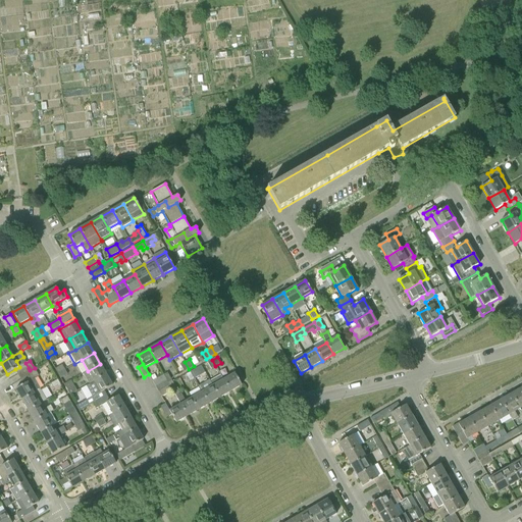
[(185,372),(189,369),(185,362),(180,365),(185,372)]
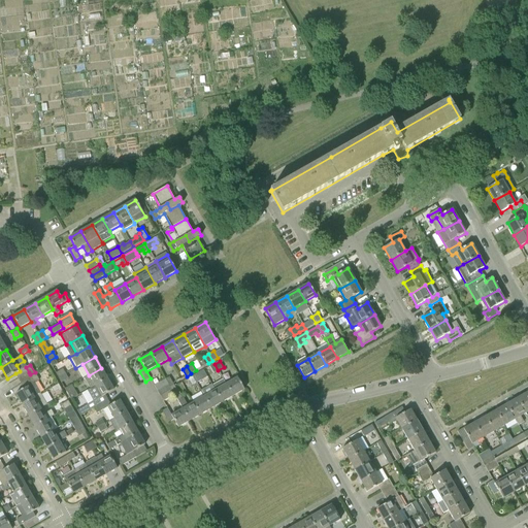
[(29,372),(26,367),(20,371),(15,373),(18,378),(29,372)]
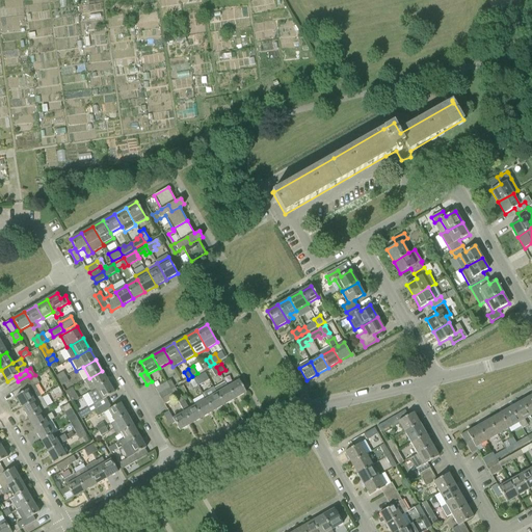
[(91,392),(108,382),(102,371),(89,378),(85,380),(91,392)]
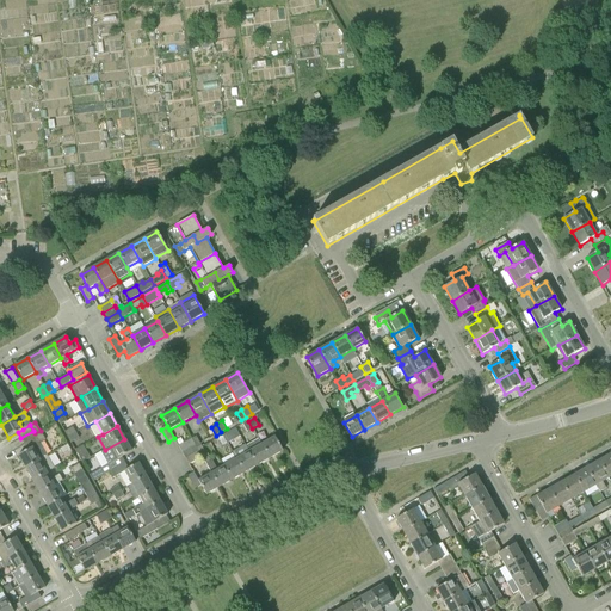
[(68,437),(76,432),(73,427),(65,432),(68,437)]
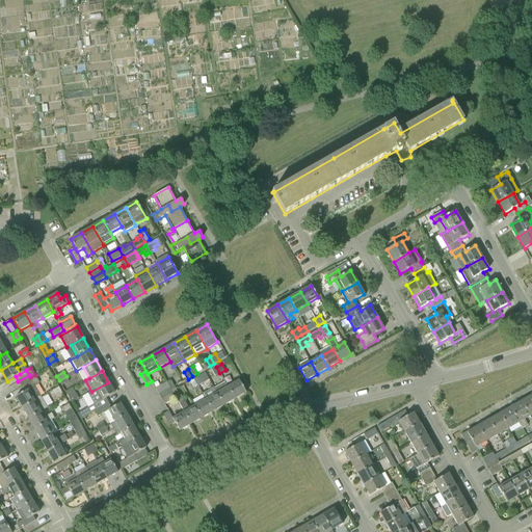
[(29,375),(18,381),(21,387),(32,380),(30,377),(29,375)]
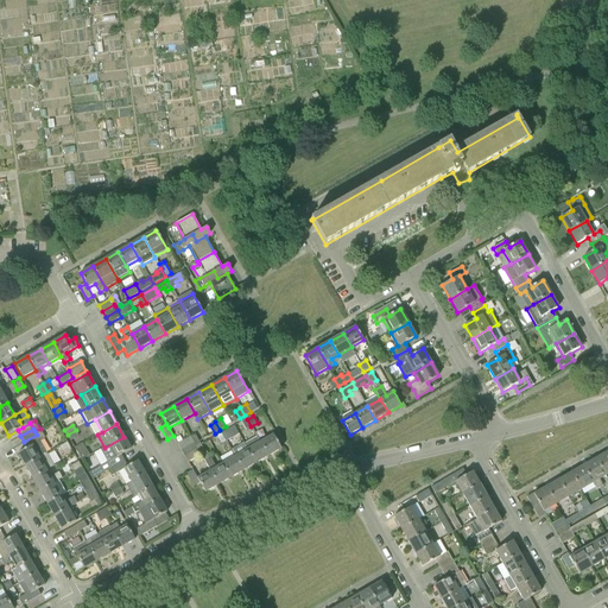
[(40,441),(45,438),(40,429),(35,431),(37,435),(40,441)]
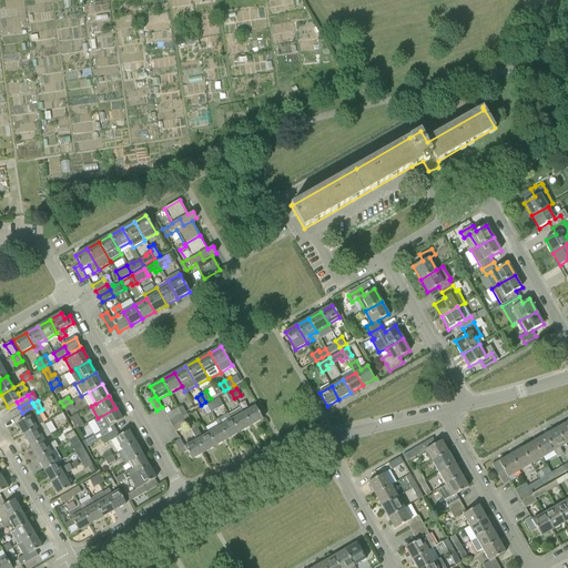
[(67,412),(73,407),(71,402),(63,406),(67,412)]
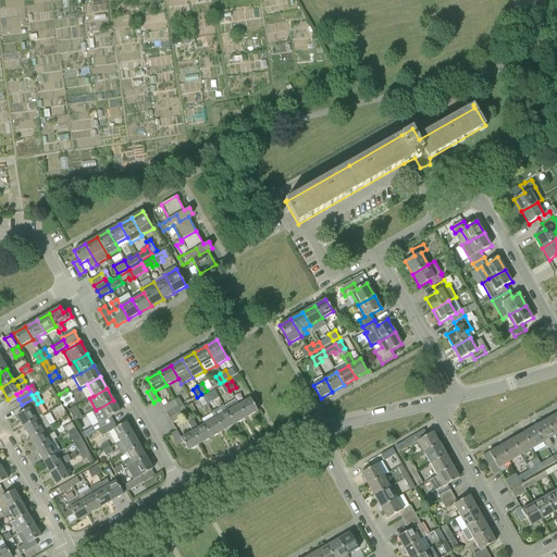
[(207,405),(213,401),(209,394),(203,397),(207,405)]
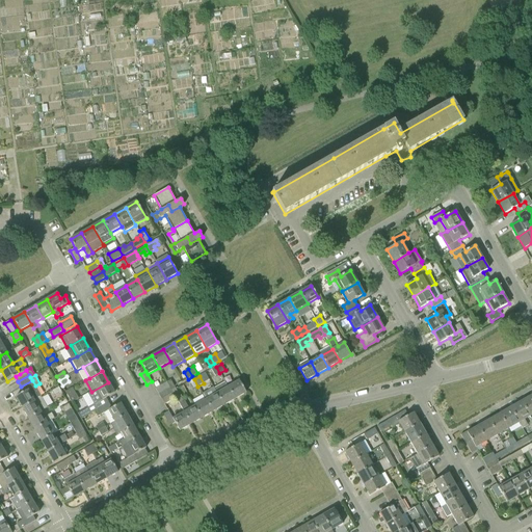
[(193,389),(197,387),(194,379),(189,381),(193,389)]
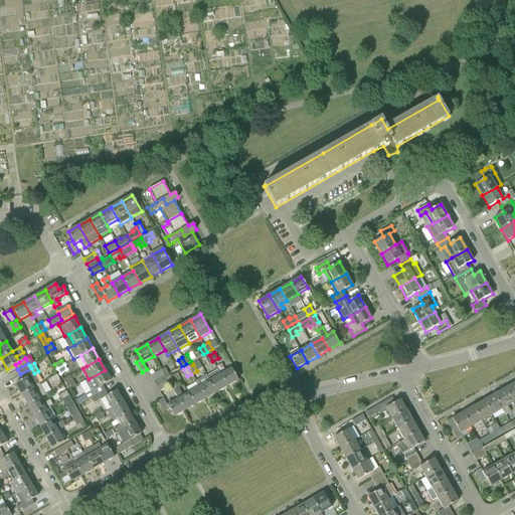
[(23,379),(34,373),(31,368),(20,374),(23,379)]
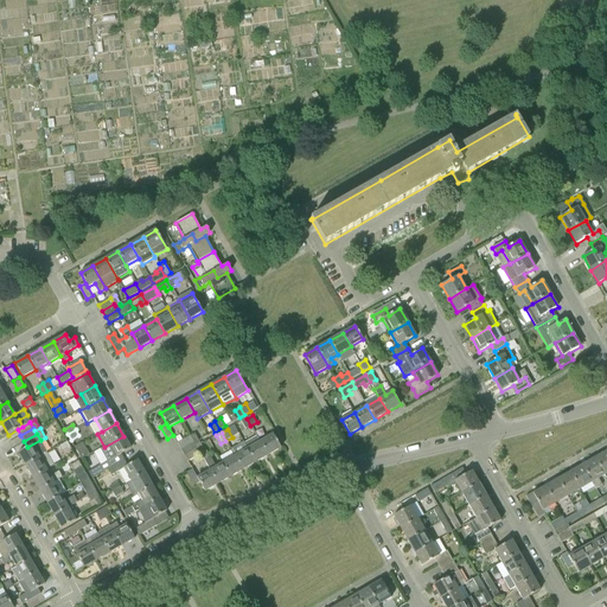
[(260,441),(268,455),(281,447),(273,434),(260,441)]
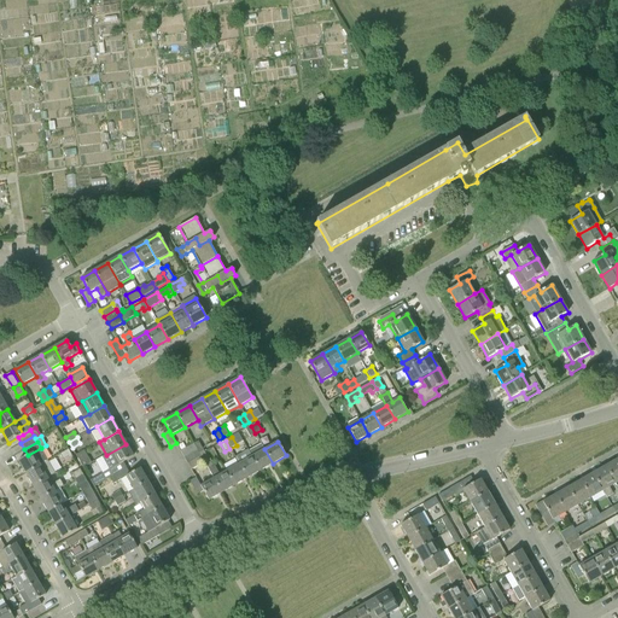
[(110,470),(123,462),(134,456),(126,444),(106,455),(101,456),(110,470)]
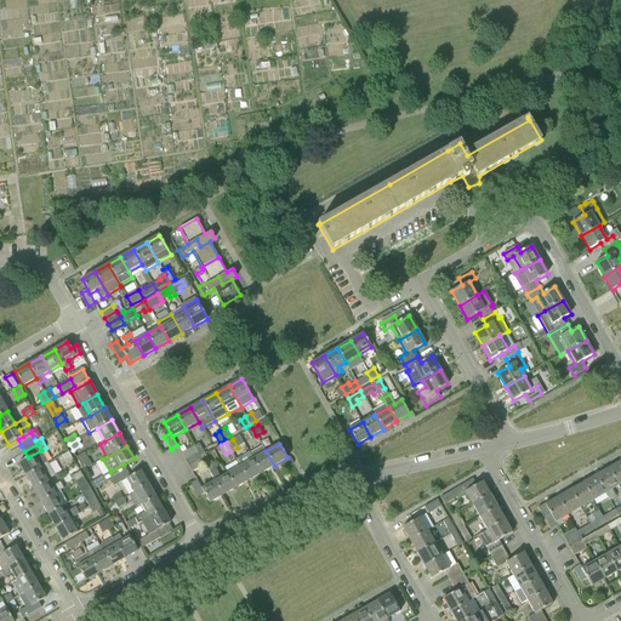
[(182,454),(186,460),(198,451),(195,446),(182,454)]
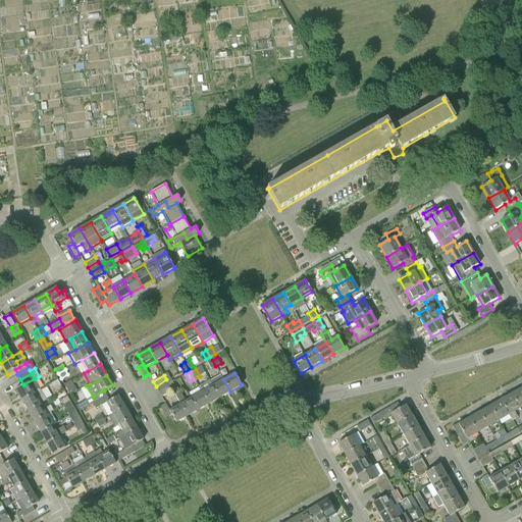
[(230,392),(223,379),(221,375),(210,381),(220,398),(230,392)]
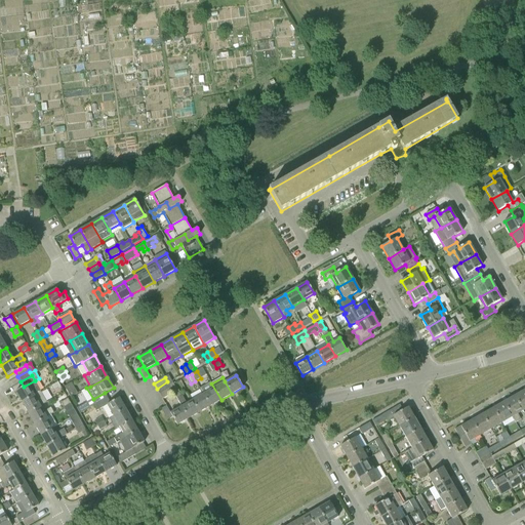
[(22,402),(35,395),(34,395),(41,391),(35,380),(24,387),(15,392),(22,402)]
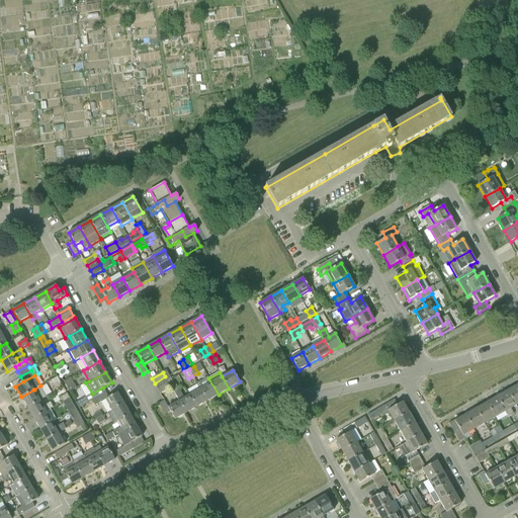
[(54,385),(60,381),(58,376),(51,380),(54,385)]
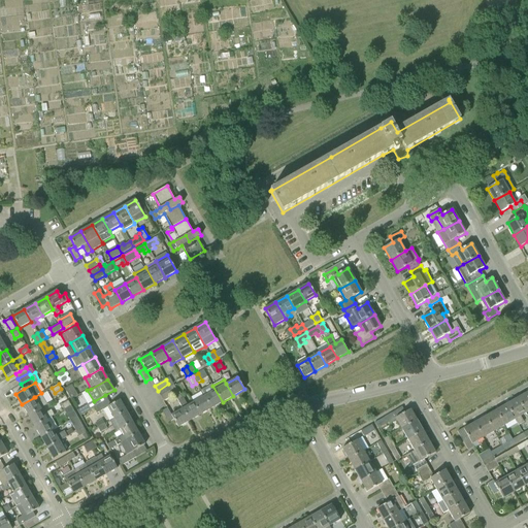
[(171,390),(170,387),(168,384),(158,391),(161,396),(171,390)]
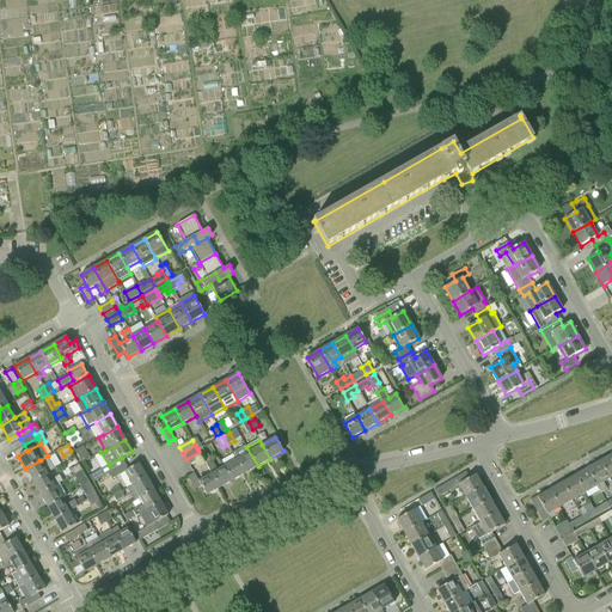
[(83,463),(91,459),(84,446),(75,450),(83,463)]
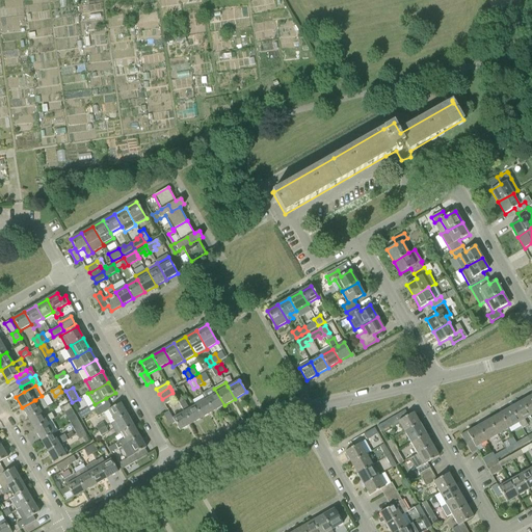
[(176,398),(180,396),(175,388),(171,390),(173,393),(176,398)]
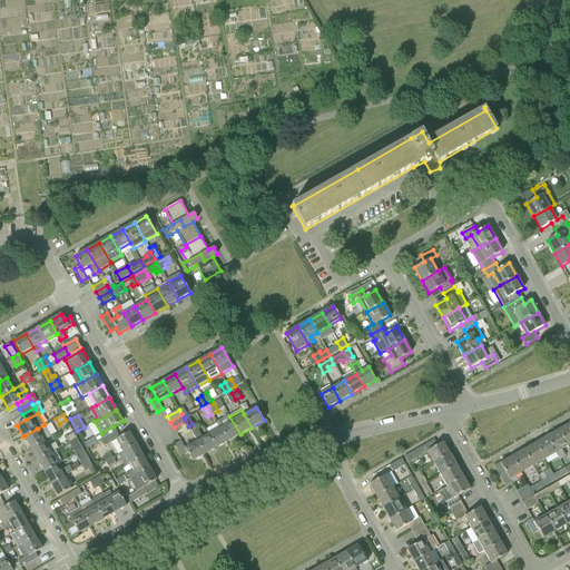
[(241,434),(229,416),(228,415),(217,422),(220,428),(228,441),(241,434)]
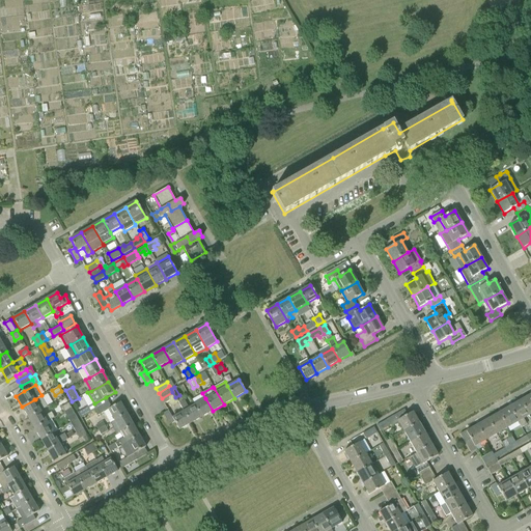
[(162,398),(165,403),(175,397),(172,392),(162,398)]
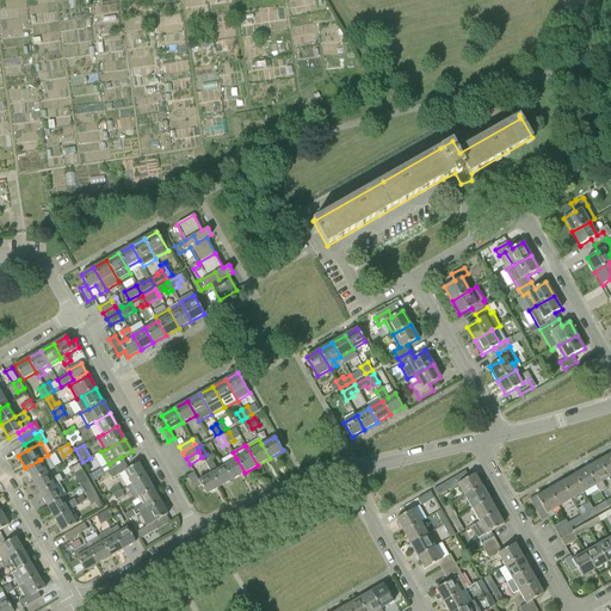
[(609,477),(610,476),(610,454),(599,461),(609,477)]
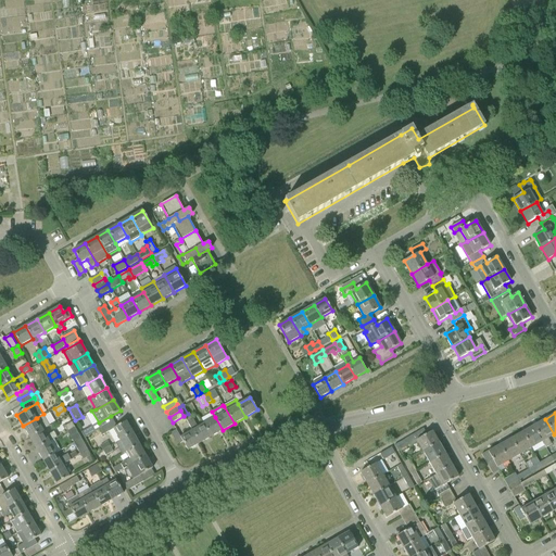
[(30,438),(43,430),(50,426),(43,415),(37,418),(23,426),(30,438)]
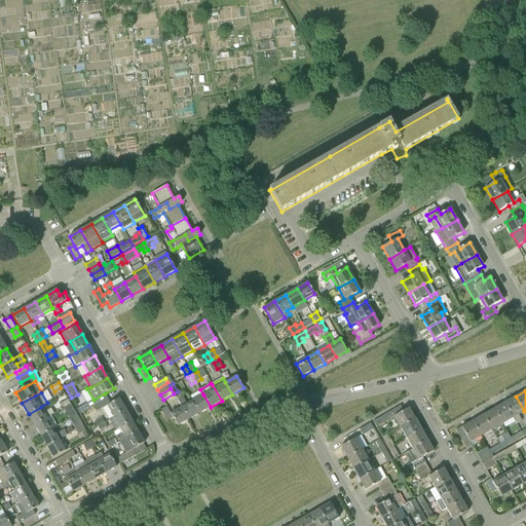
[(199,413),(211,407),(203,395),(193,401),(199,413)]
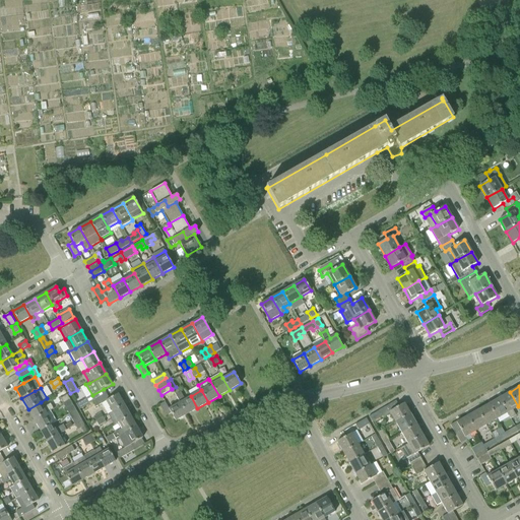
[(187,414),(197,408),(191,396),(185,399),(181,392),(176,395),(180,402),(187,414)]
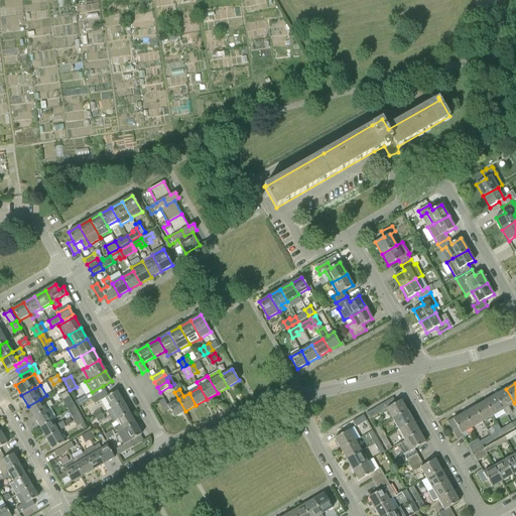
[(504,409),(514,403),(506,389),(496,395),(504,409)]
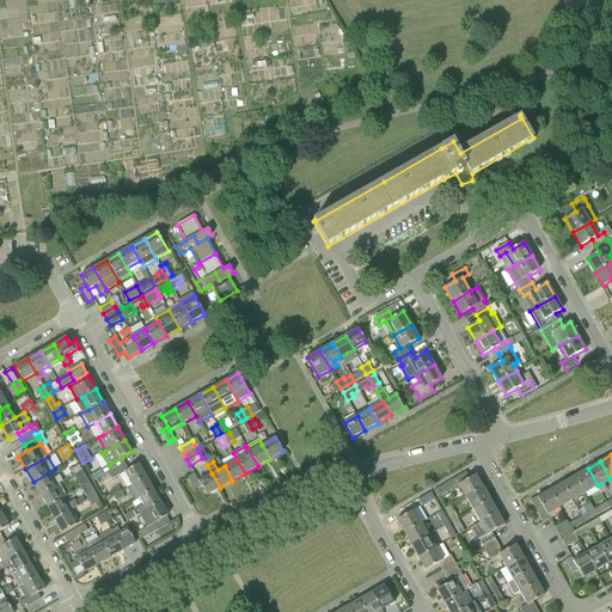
[(132,485),(146,477),(139,464),(124,472),(132,485)]
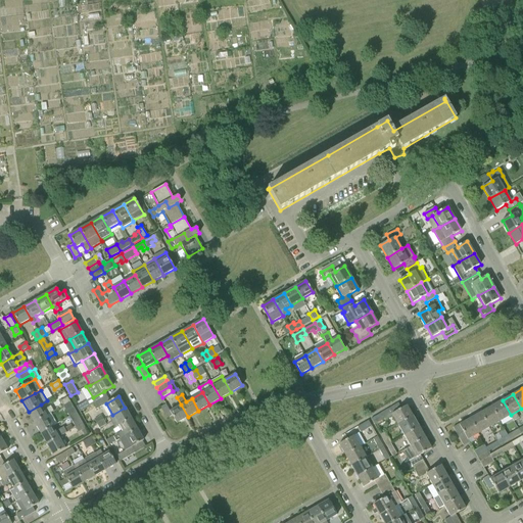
[(63,406),(70,401),(67,397),(61,401),(63,406)]
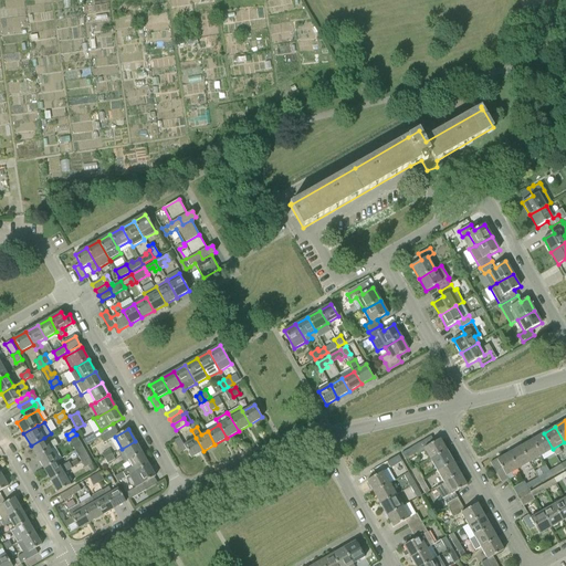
[(542,456),(553,449),(544,433),(532,440),(542,456)]
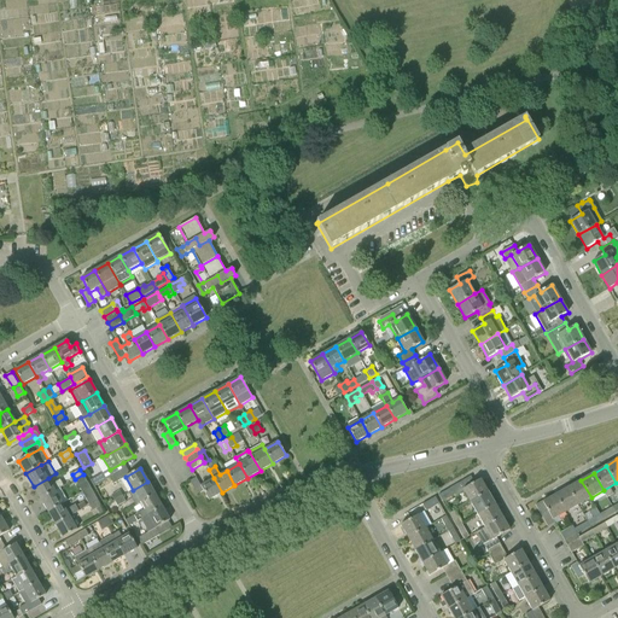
[(82,493),(91,488),(83,474),(75,479),(82,493)]
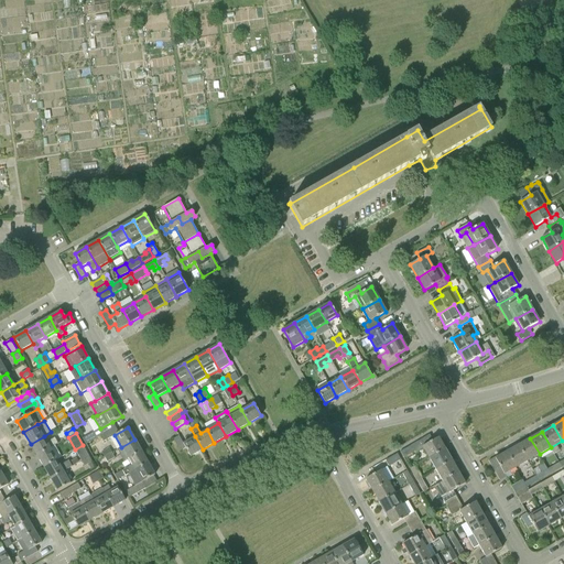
[(429,458),(445,449),(438,437),(433,441),(430,435),(419,441),(422,446),(429,458)]
